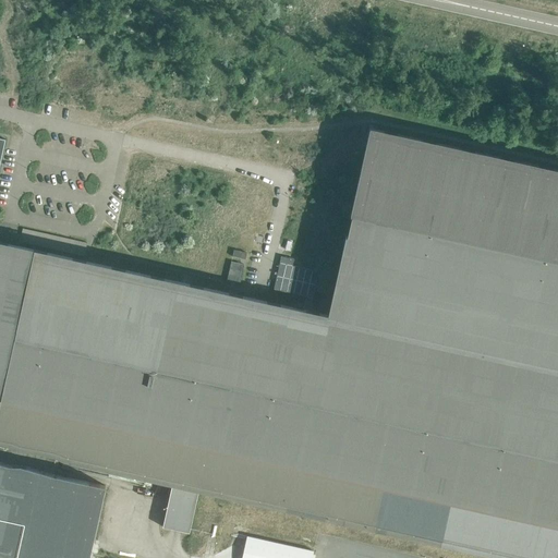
[(0,444),(17,448),(21,449),(33,451),(48,456),(56,457),(63,459),(61,468),(77,471),(79,464),(79,462),(172,483),(162,528),(189,533),(198,489),(243,499),(245,499),(322,517),(342,521),(366,526),(508,557),(557,557),(557,170),(407,136),(370,129),(356,189),(350,216),(352,216),(348,237),(346,237),(328,316),(310,312),(303,311),(0,242),(0,444)]
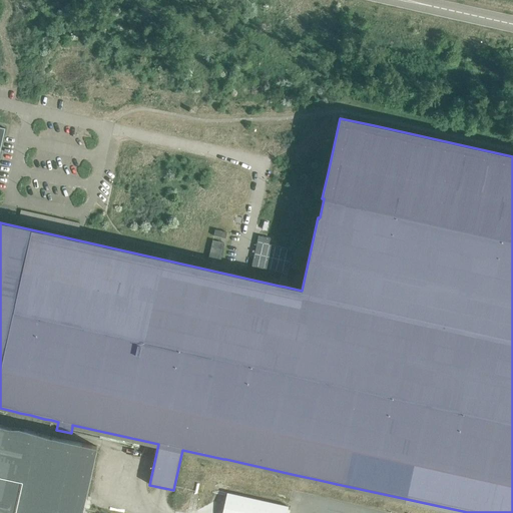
[(212,240),(208,259),(220,262),(224,243),(212,240)]
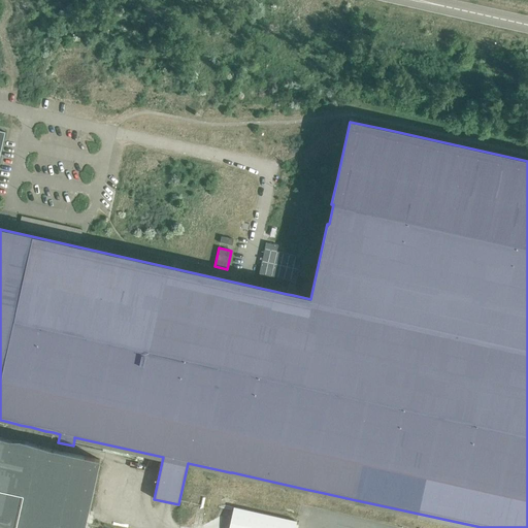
[(258,257),(257,260),(261,261),(259,273),(290,281),(287,294),(293,295),(301,257),(264,249),(262,258),(258,257)]
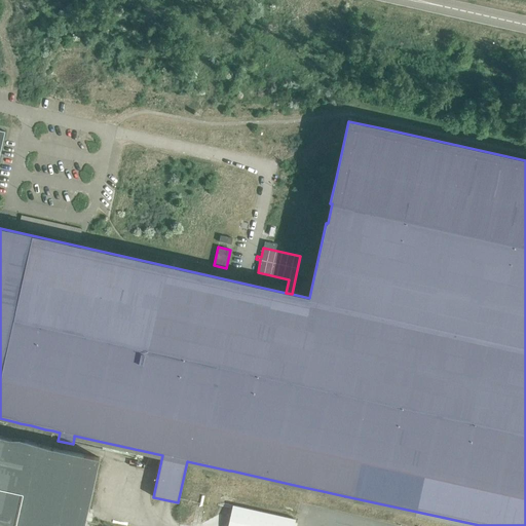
[(0,525),(83,525),(99,458),(52,448),(0,436),(0,525)]
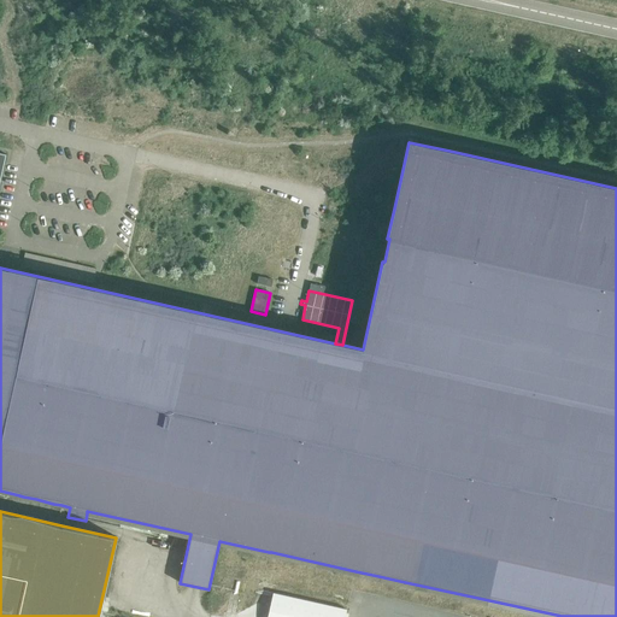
[(344,616),(346,610),(272,593),(266,616),(344,616)]
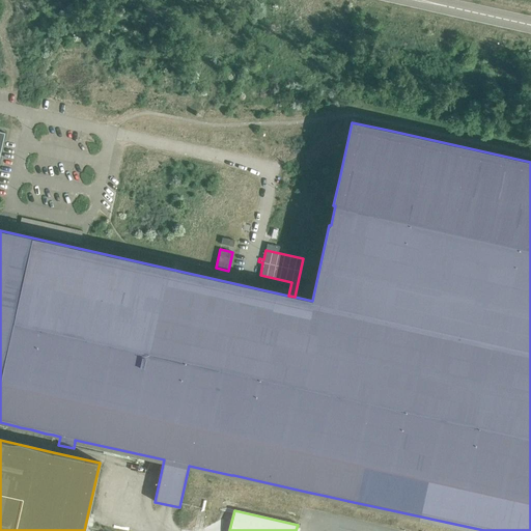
All buildings are outlined.
